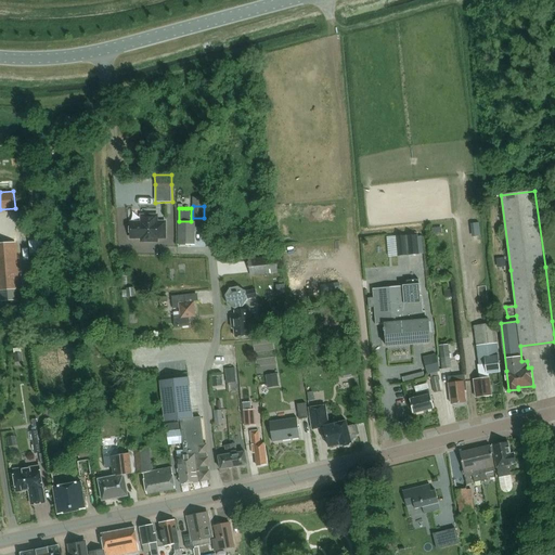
[(157,216),(142,216),(142,222),(130,222),(130,237),(142,237),(142,241),(157,241),(157,237),(165,237),(165,222),(157,222),(157,216)]
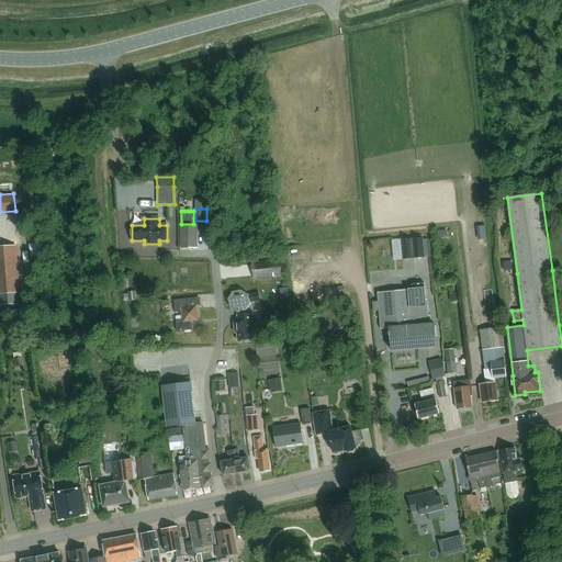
[(194,245),(198,245),(198,224),(181,224),(181,248),(194,248),(194,245)]
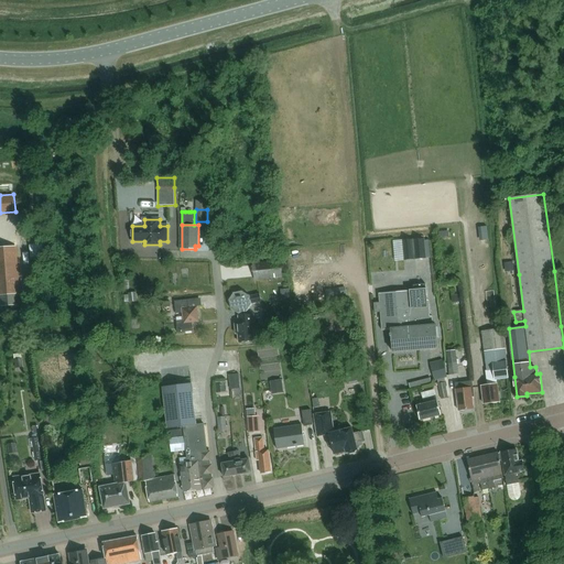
[(404,259),(426,258),(424,238),(402,240),(404,259)]
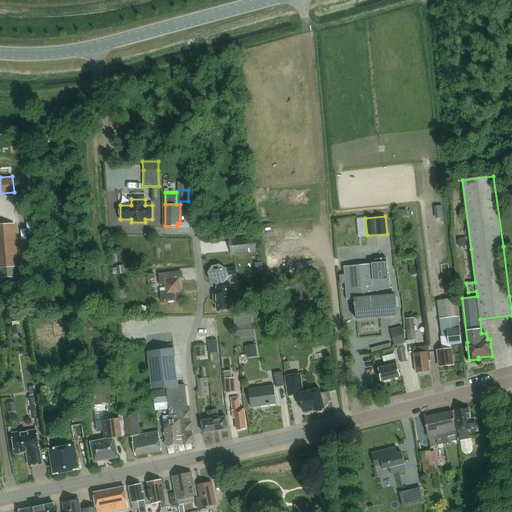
[(38,220),(26,221),(27,233),(39,232),(38,220)]
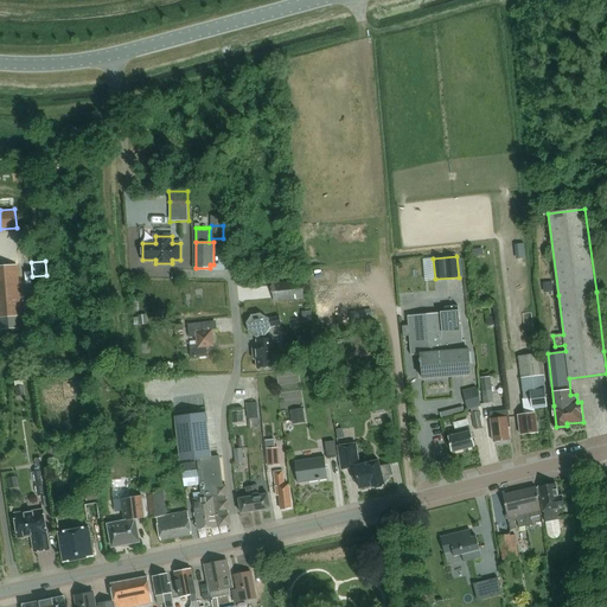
[(18,314),(20,314),(17,263),(0,264),(0,315),(1,315),(1,328),(19,327),(18,314)]
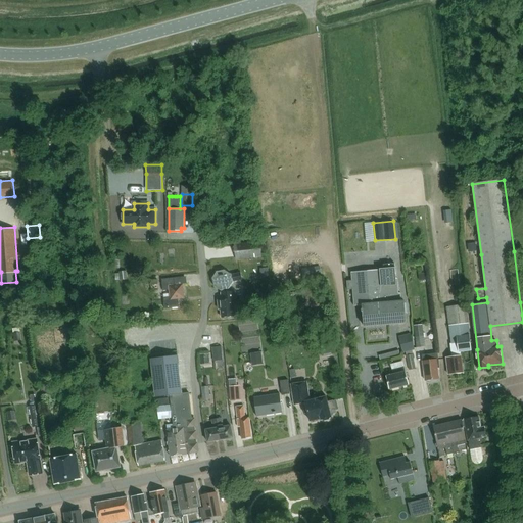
[(235,244),(236,258),(262,256),(260,242),(235,244)]
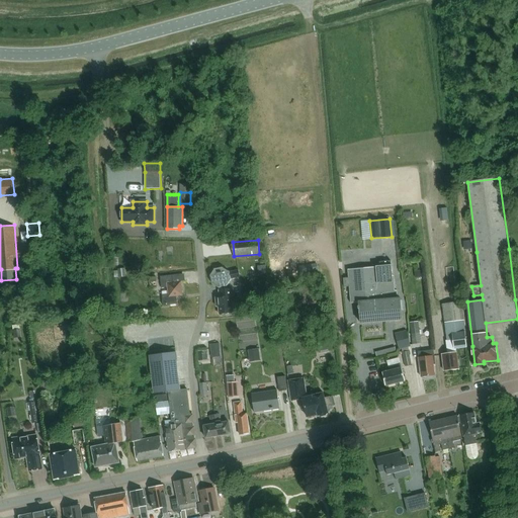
[(464,250),(471,249),(472,249),(471,241),(463,242),(464,250)]
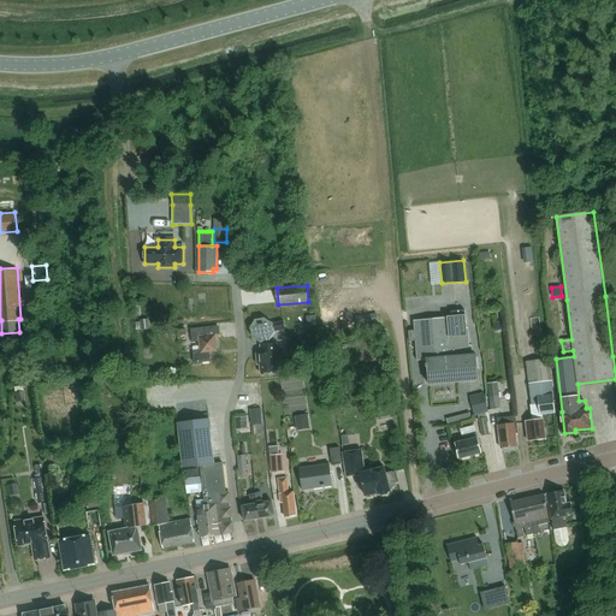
[(430,385),(479,380),(477,355),(473,355),(473,354),(469,354),(467,329),(466,311),(452,312),(452,317),(448,317),(449,330),(448,330),(446,318),(414,320),(415,331),(408,331),(409,342),(416,341),(418,361),(427,360),(427,363),(426,365),(426,367),(428,367),(430,385)]
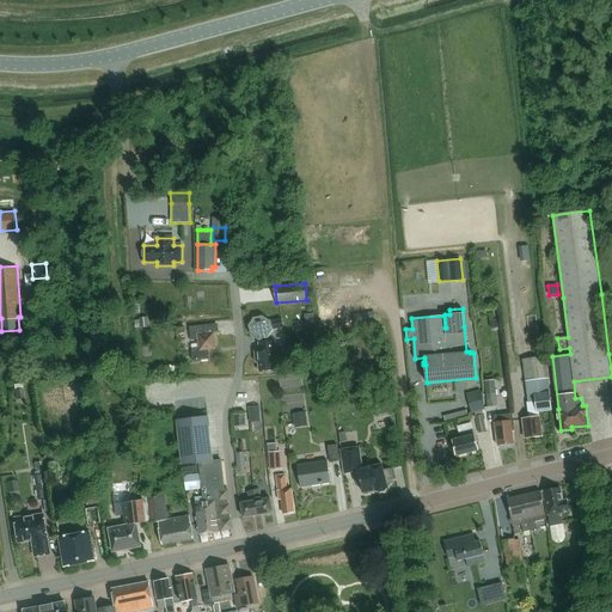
[(274,329),(283,328),(282,319),(273,322),(271,319),(264,316),(262,314),(255,317),(252,318),(249,324),(248,326),(250,335),(251,336),(257,341),(259,341),(267,340),(269,338),(274,331),(274,329)]
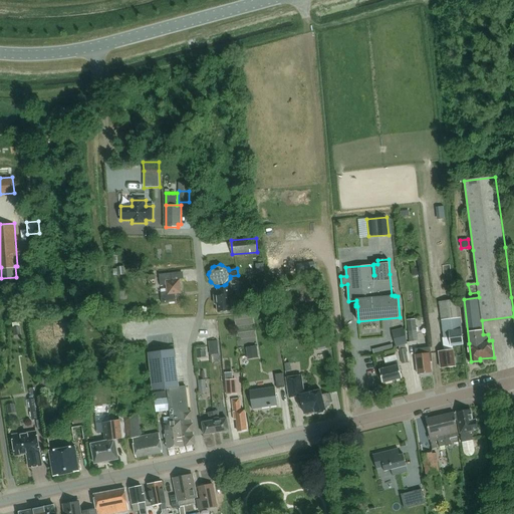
[(124,272),(124,266),(116,267),(117,276),(125,275),(124,272)]
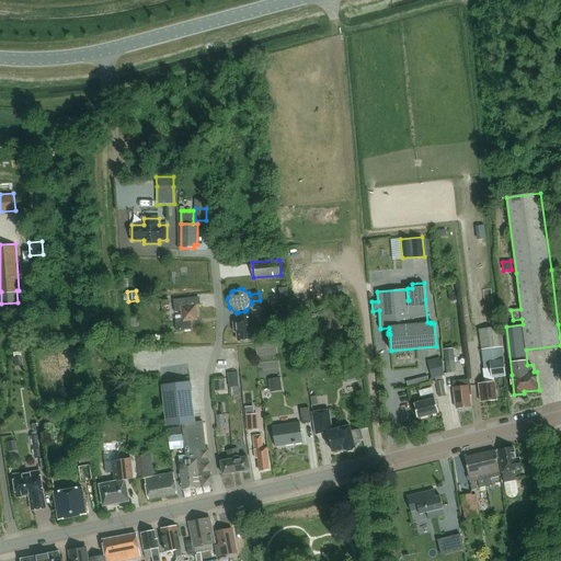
[(183,311),(183,319),(176,320),(178,331),(193,330),(192,321),(199,320),(197,305),(189,306),(187,298),(174,300),(175,312),(183,311)]
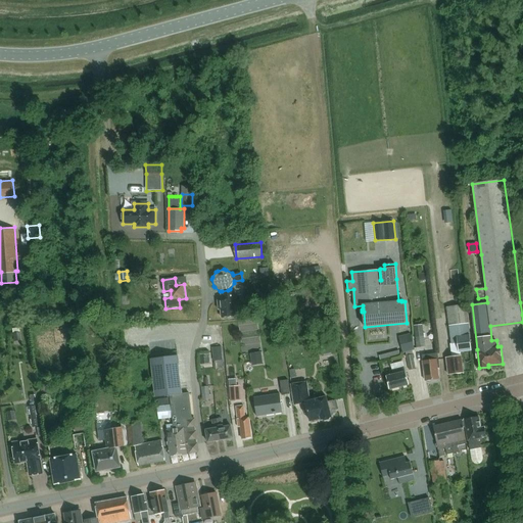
[(233,299),(235,299),(235,291),(222,293),(222,300),(218,300),(219,310),(221,310),(222,317),(235,316),(233,299)]
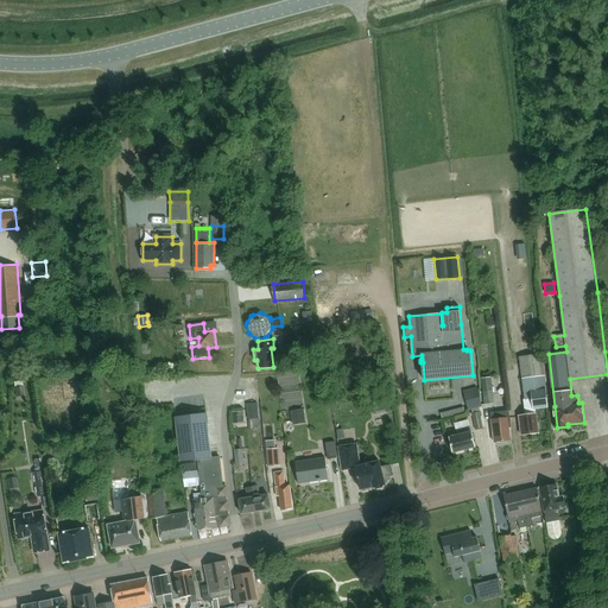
[(524,393),(526,415),(519,416),(521,435),(539,432),(536,409),(549,407),(543,354),(520,356),(524,393)]
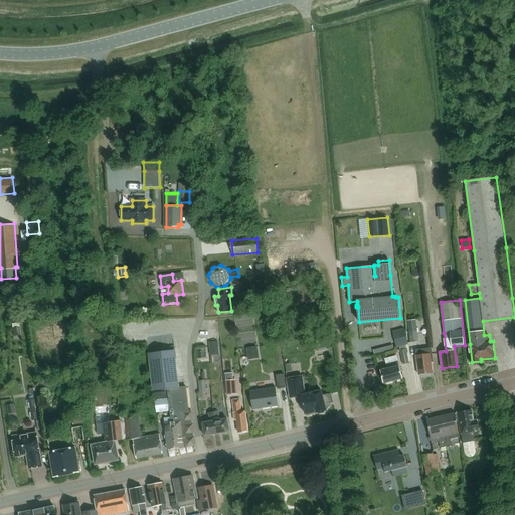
[(411,342),(419,341),(417,319),(408,320),(411,342)]
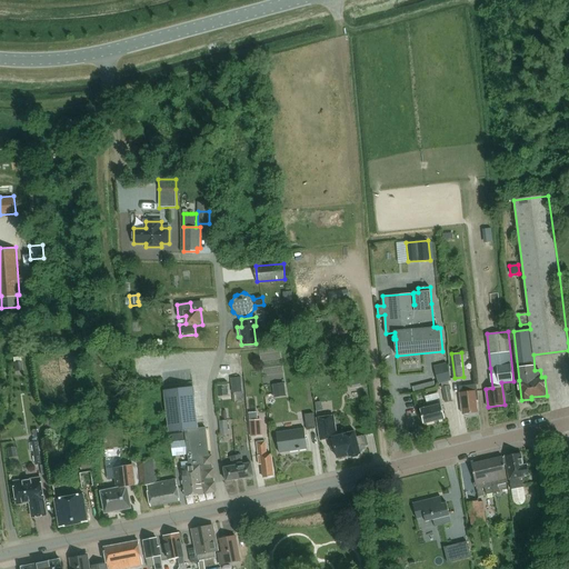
[(447,363),(435,366),(437,376),(439,383),(442,382),(449,380),(451,380),(449,372),(447,363)]
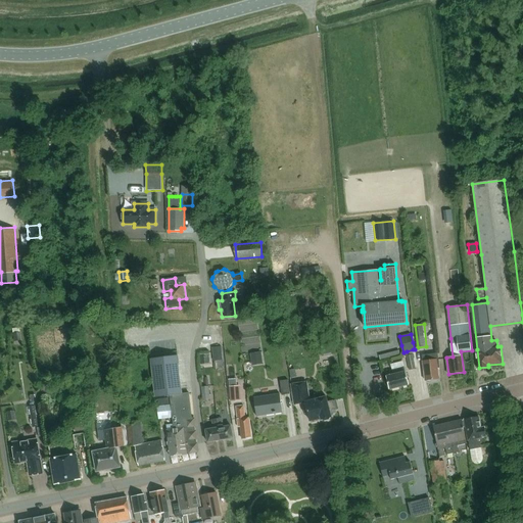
[(222,346),(212,347),(212,354),(223,354),(222,351),(222,346)]
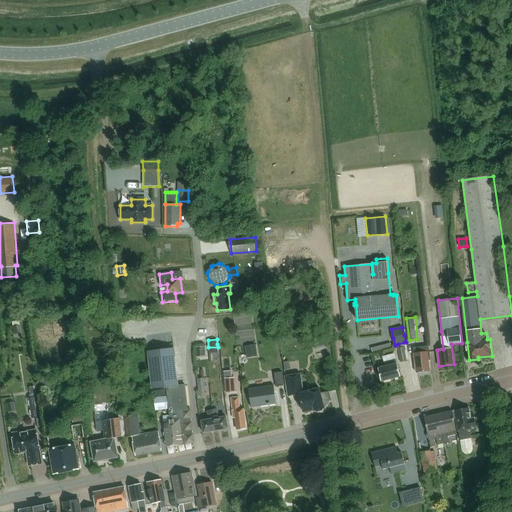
[(404,342),(398,344),(399,348),(401,362),(408,361),(405,347),(404,342)]
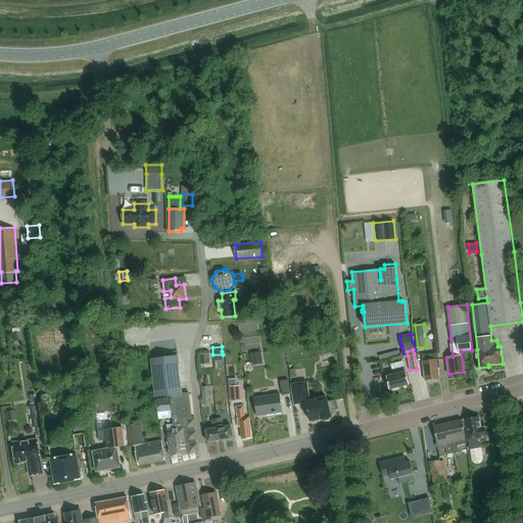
[(251,358),(252,366),(264,364),(262,352),(250,353),(251,358)]
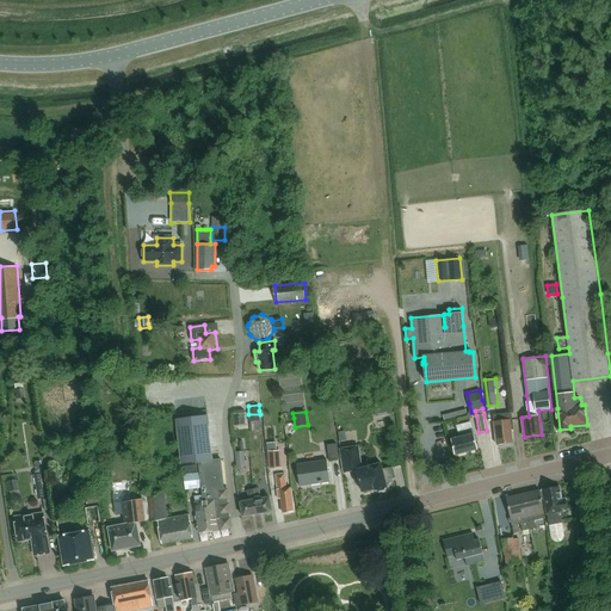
[(512,430),(514,430),(512,413),(493,415),(497,444),(513,443),(512,430)]
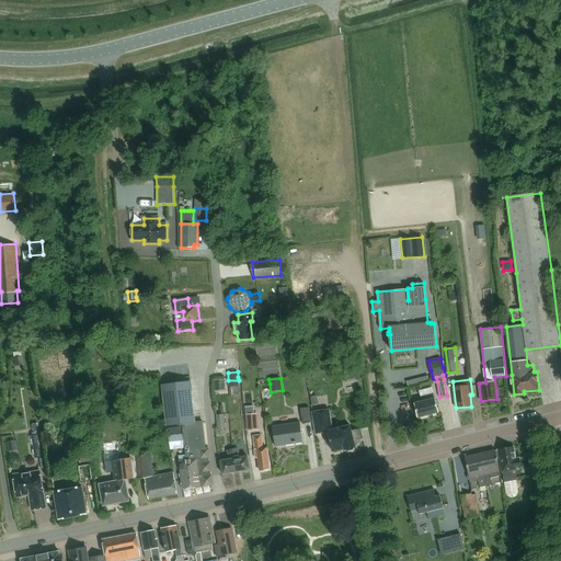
[(191,381),(162,385),(168,426),(183,424),(187,460),(180,460),(181,472),(180,474),(180,478),(182,479),(183,489),(184,489),(184,491),(191,490),(191,488),(201,487),(213,485),(209,460),(207,458),(203,421),(195,422),(191,381)]
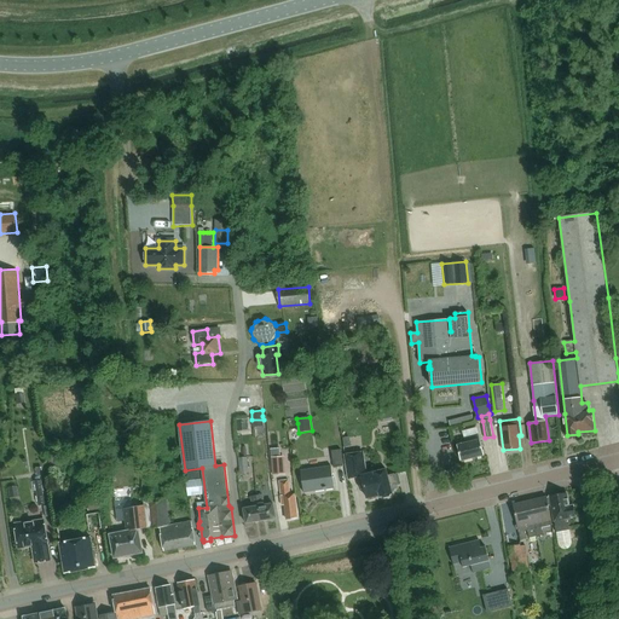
[(462,461),(484,456),(479,434),(464,438),(466,443),(458,445),(462,461)]
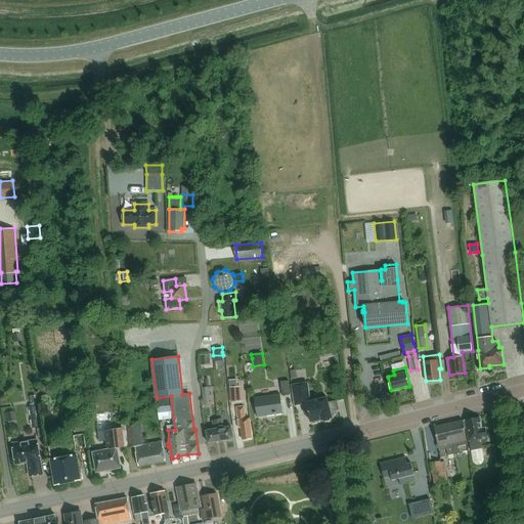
[(292,395),(289,381),(281,382),(284,396),(292,395)]
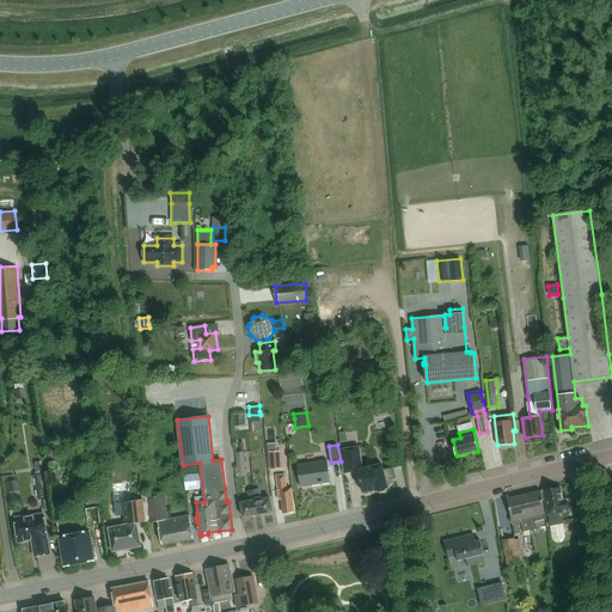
[(387,481),(393,479),(392,469),(385,470),(384,463),(363,467),(360,446),(342,450),(346,473),(355,471),(357,479),(356,481),(357,484),(361,484),(363,493),(375,490),(377,491),(378,490),(380,493),(386,491),(386,490),(387,488),(389,488),(387,481)]
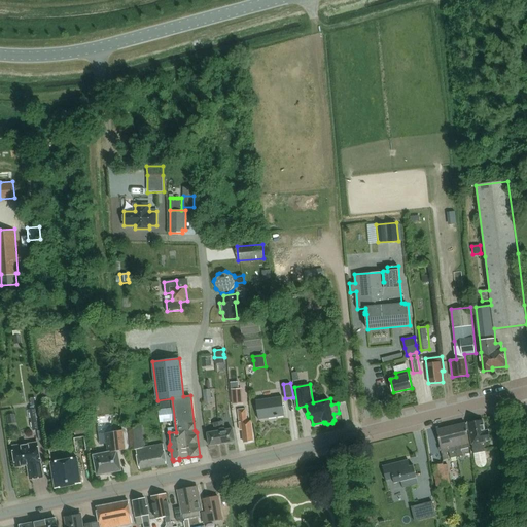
[(211,388),(204,389),(205,402),(212,401),(211,388)]
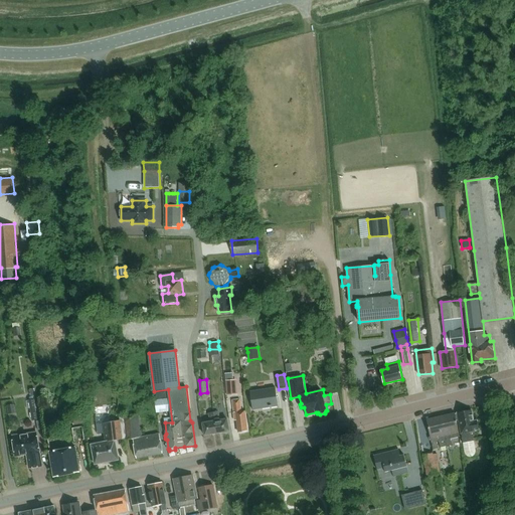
[(227,395),(235,394),(234,379),(225,380),(227,395)]
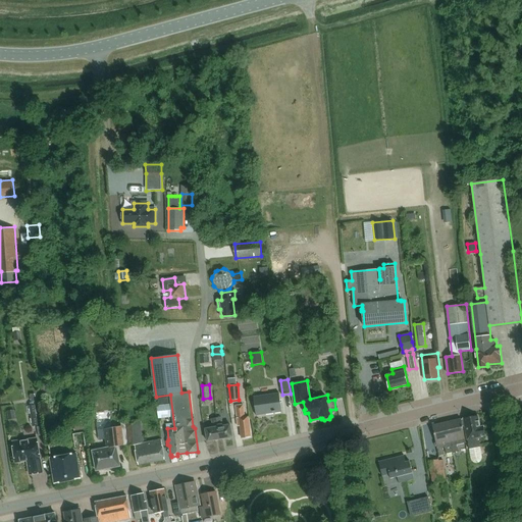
[(257,416),(282,412),(279,393),(254,397),(257,416)]
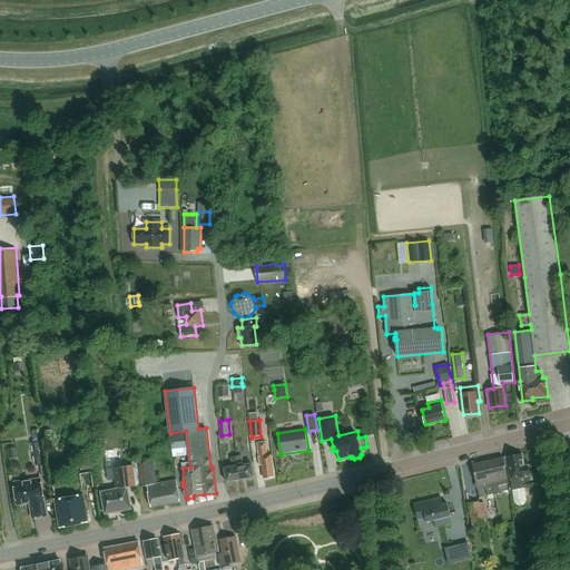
[(41,465),(38,442),(32,443),(36,467),(41,465)]
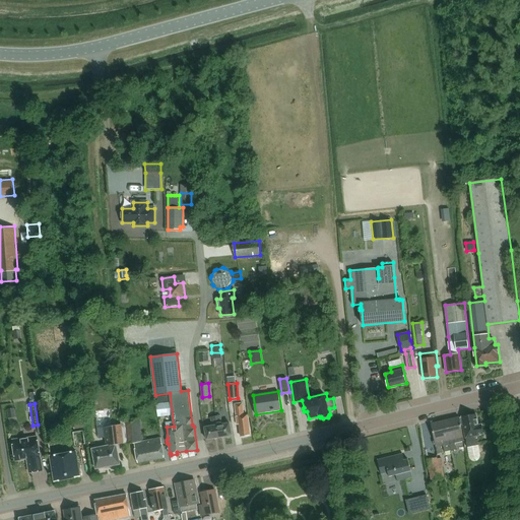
[(241,437),(250,435),(247,415),(244,415),(243,403),(236,404),(237,416),(238,425),(240,425),(241,437)]
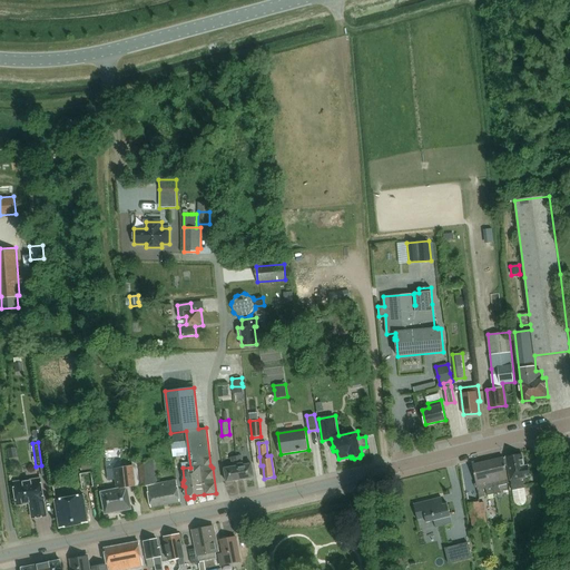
[(522,453),(505,457),(512,491),(514,500),(514,501),(514,502),(516,502),(516,503),(517,504),(518,504),(518,505),(519,505),(520,505),(521,505),(522,505),(523,505),(524,504),(526,504),(526,503),(527,502),(527,501),(528,500),(528,499),(527,498),(526,488),(524,483),(528,482),(527,478),(531,477),(529,464),(524,465),(522,453)]
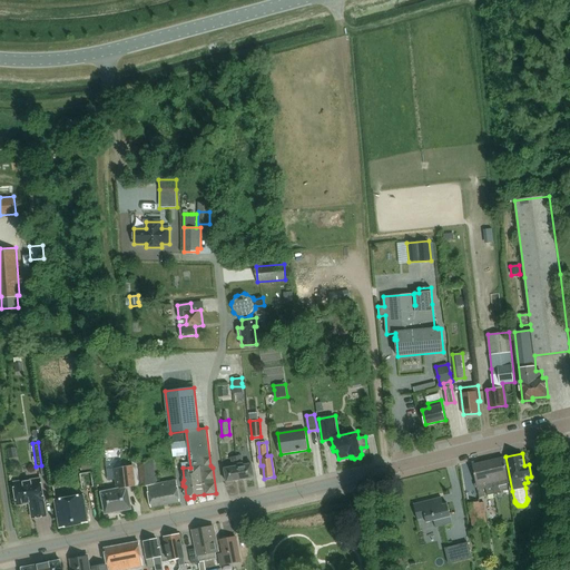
[(241,480),(254,478),(252,464),(244,465),(242,455),(236,457),(241,480)]
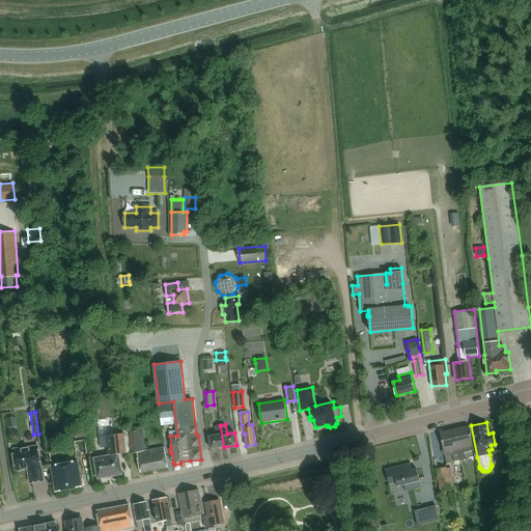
[(212,449),(224,447),(220,425),(216,426),(217,435),(210,437),(212,449)]
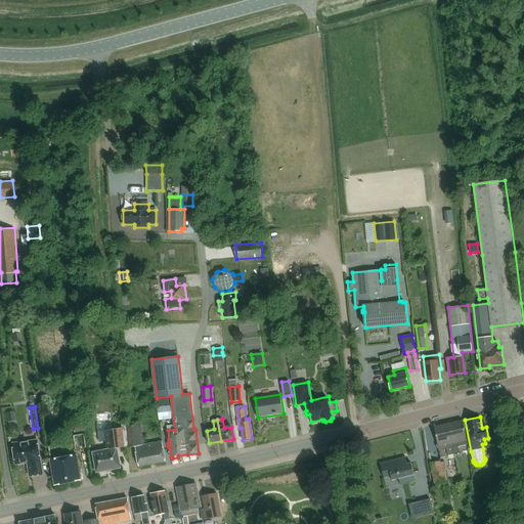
[(459,446),(467,444),(468,444),(463,420),(449,424),(454,446),(453,446),(455,453),(461,452),(459,446)]
